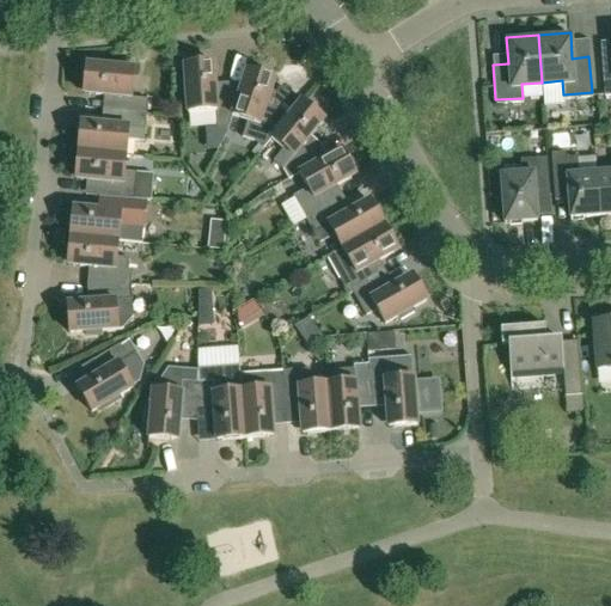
[(610,54),(600,56),(604,91),(610,91),(610,54)]
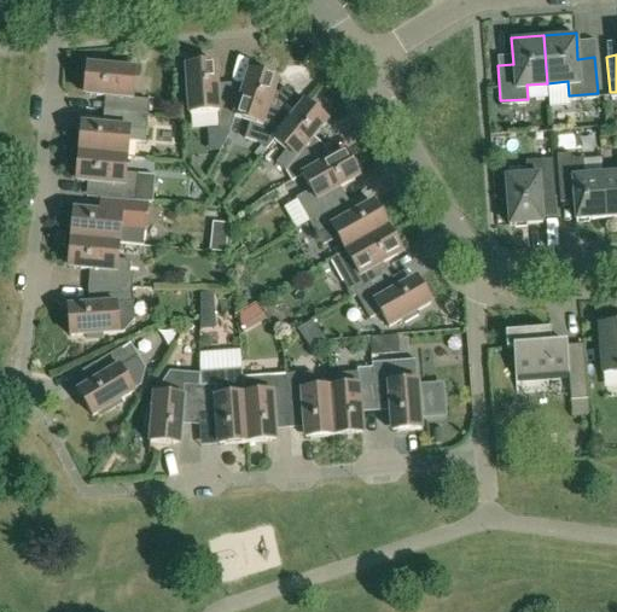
[(111,108),(147,111),(149,95),(132,94),(134,65),(118,64),(118,60),(103,58),(102,62),(86,60),(83,89),(110,93),(112,95),(111,108)]
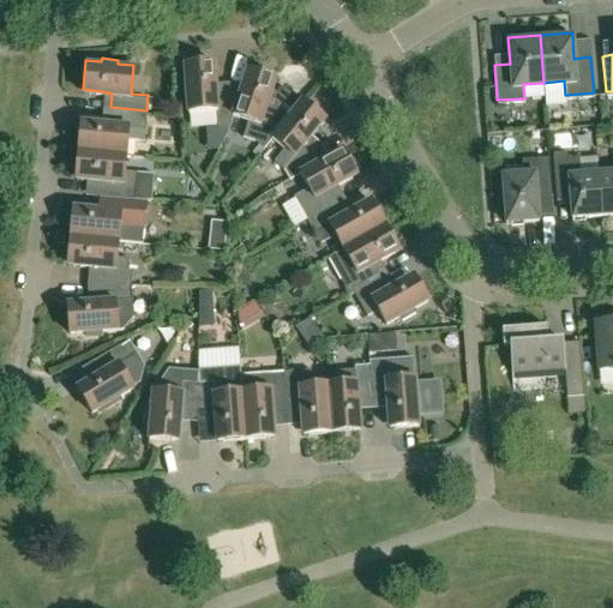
[(227,127),(233,112),(232,112),(238,91),(226,88),(217,88),(215,85),(212,59),(184,61),(185,77),(181,77),(182,92),(186,92),(187,109),(216,107),(217,124),(227,127)]
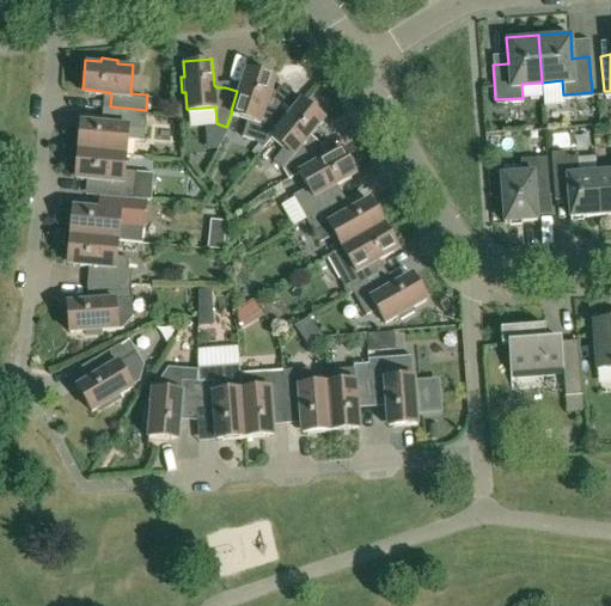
[(262,144),(270,134),(285,115),(274,106),(267,104),(264,101),(270,83),(274,75),(245,66),(237,91),(231,111),(232,111),(246,117),(242,133),(254,136),(262,144)]
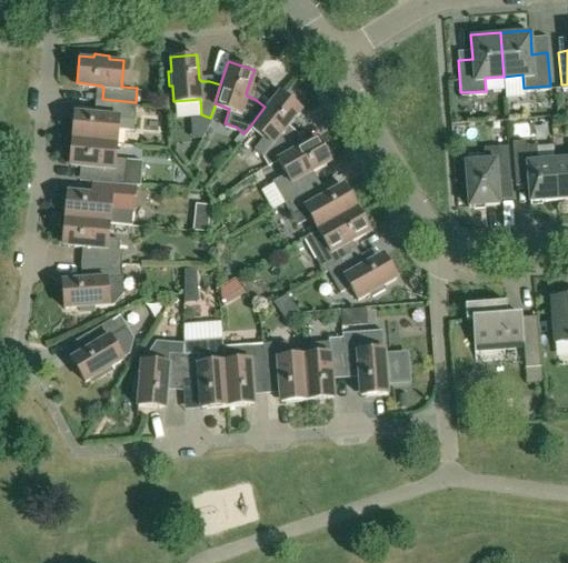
[(275,96),(251,77),(246,93),(248,97),(255,99),(265,107),(275,96)]
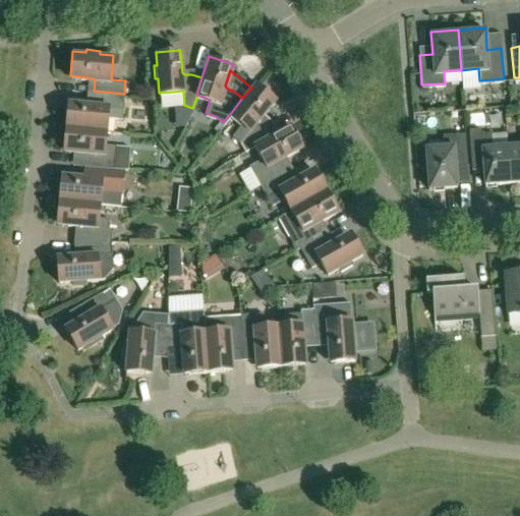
[(245,150),(254,145),(253,144),(272,133),(266,123),(261,119),(261,116),(275,98),(255,82),(251,88),(242,98),(230,114),(240,123),(232,134),(240,140),(245,150)]
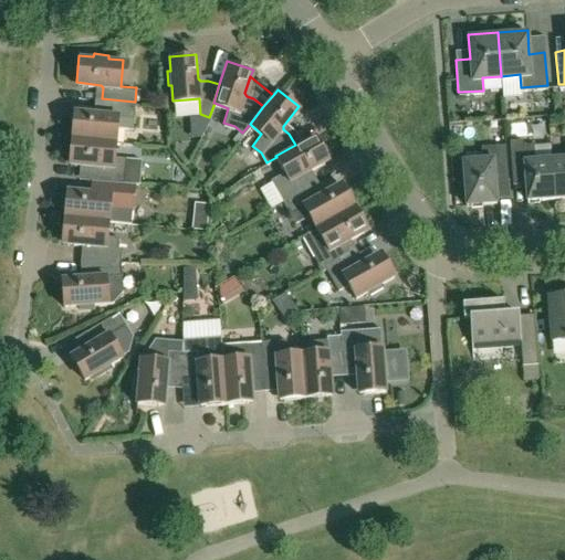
[(74,109),(71,136),(115,139),(117,125),(133,126),(135,102),(102,98),(101,109),(98,112),(74,109)]
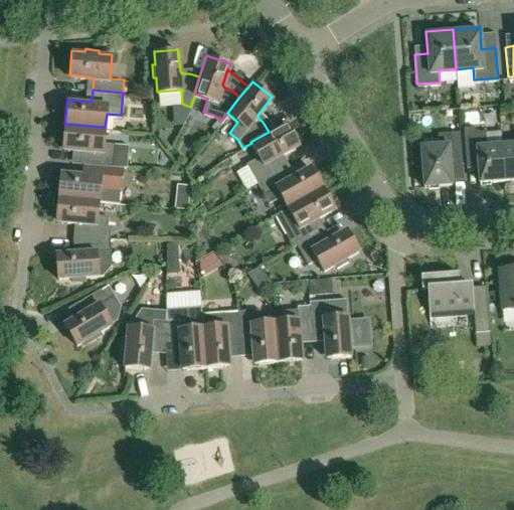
[(245,161),(257,181),(283,166),(278,158),(279,155),(298,144),(286,122),(269,132),(250,142),(251,143),(258,154),(245,161)]
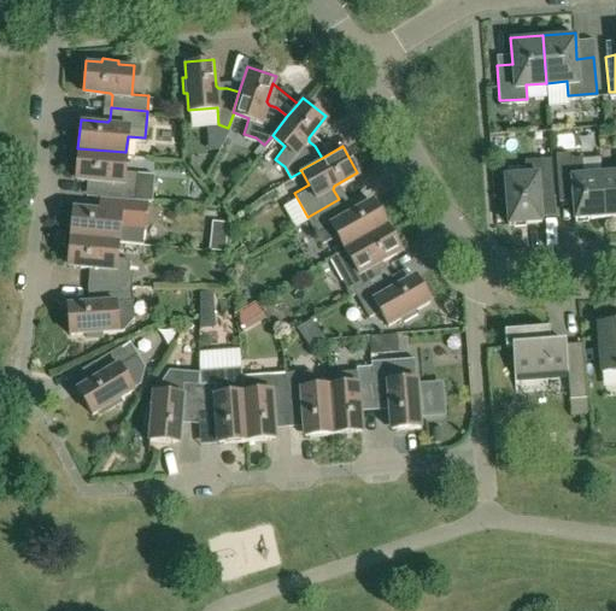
[(124,168),(125,152),(77,148),(75,176),(103,178),(105,182),(104,194),(146,198),(146,197),(134,197),(136,169),(124,168)]
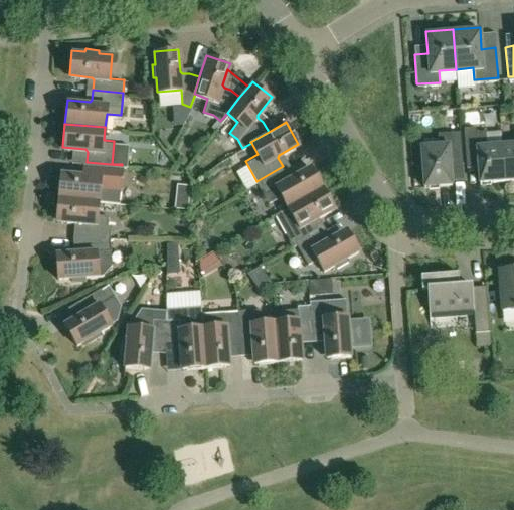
[(479,180),(504,178),(501,142),(486,143),(485,129),(475,130),(475,125),(463,125),(466,155),(477,154),(479,180)]
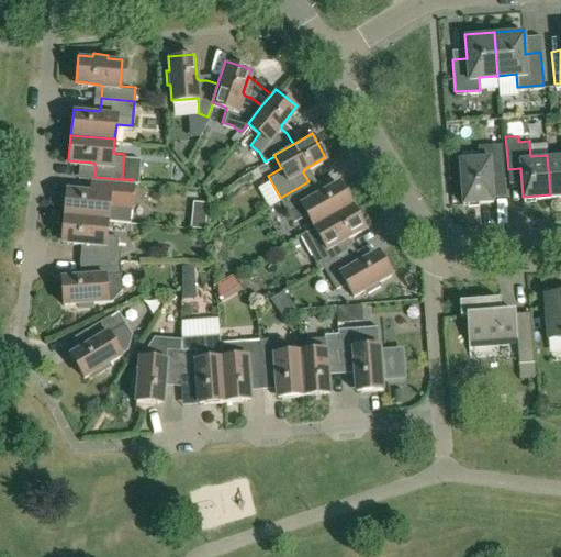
[(479,156),(459,157),(462,201),(492,199),(491,175),(504,174),(501,141),(478,143),(479,156)]
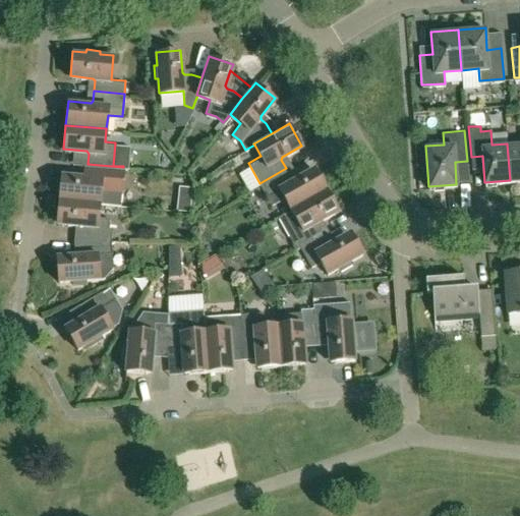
[(519,142),(507,144),(510,180),(519,179),(519,142)]
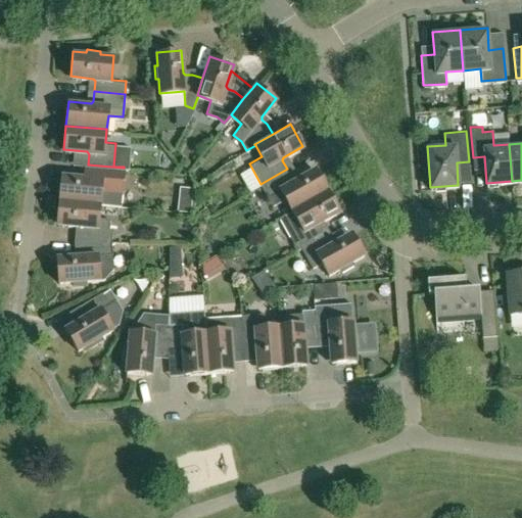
[(59,198),(100,202),(121,204),(124,168),(88,165),(87,174),(84,177),(61,174),(59,198)]
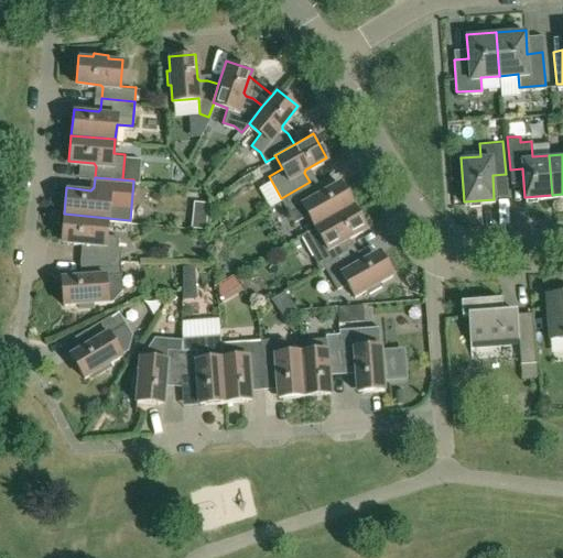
[(301,232),(353,203),(339,181),(318,193),(315,192),(310,182),(281,198),(293,220),(307,212),(314,225),(301,232)]
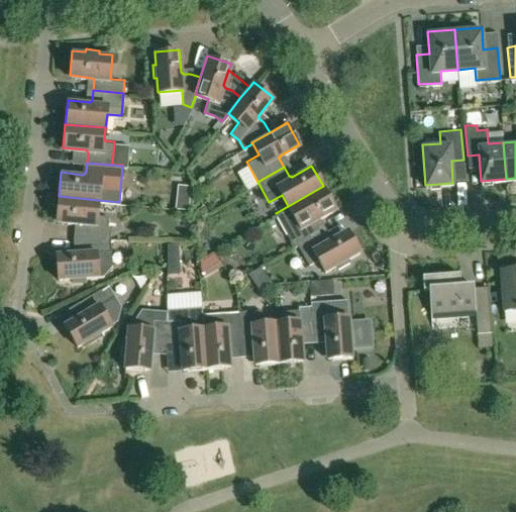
[(323,186),(276,213),(294,244),(319,230),(314,221),(315,218),(335,207),(323,186)]
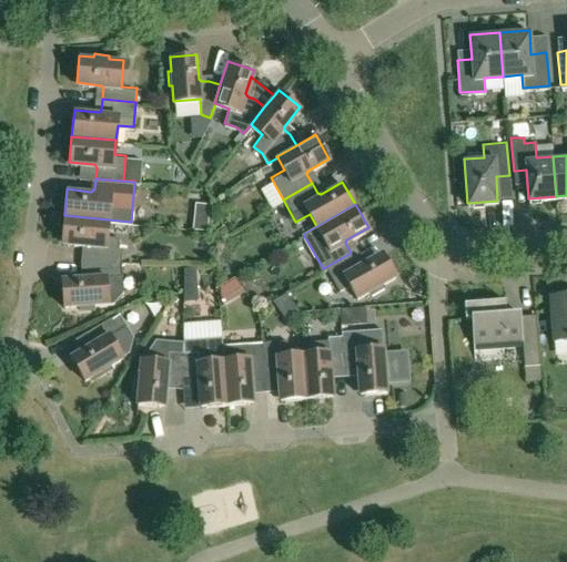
[(203,225),(216,225),(216,206),(203,205),(203,225)]
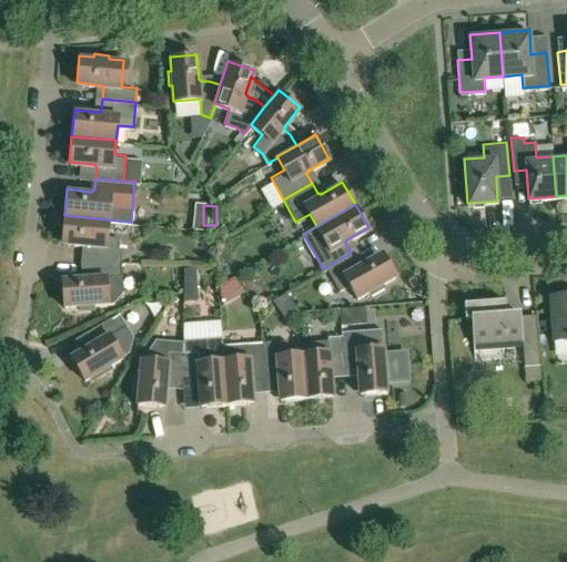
[(108,234),(109,220),(64,215),(62,242),(87,244),(89,246),(88,259),(121,261),(122,246),(118,246),(119,235),(108,234)]
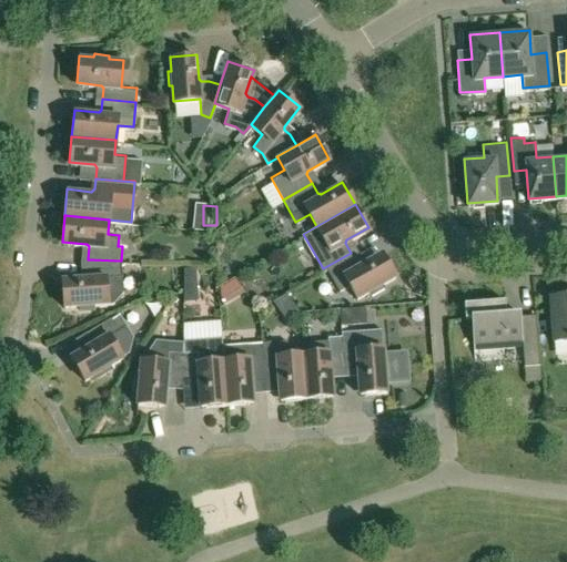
[(356,263),(351,253),(323,268),(323,269),(326,267),(338,288),(348,283),(356,296),(370,289),(371,292),(384,285),(382,282),(395,275),(382,251),(360,264),(356,263)]
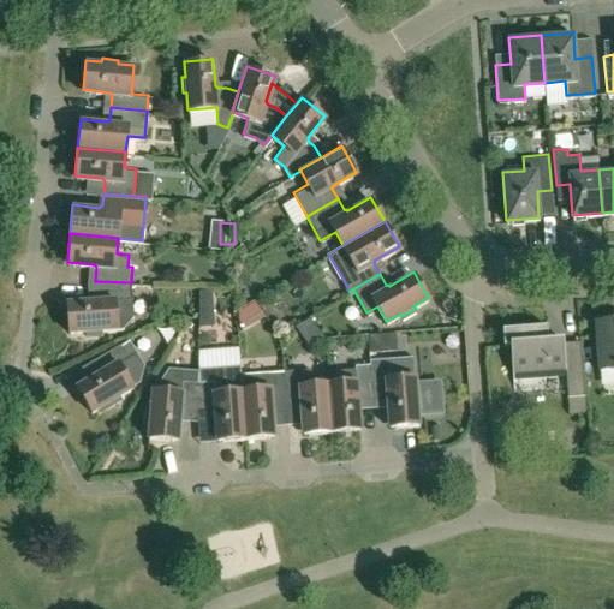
[(101,328),(117,327),(120,327),(132,312),(131,282),(95,281),(96,296),(94,299),(66,300),(69,330),(85,329),(85,333),(101,332),(101,328)]
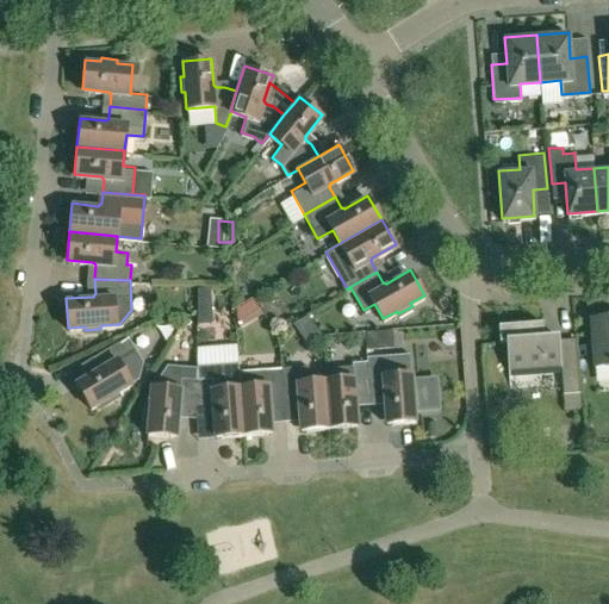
[(241,303),(246,323),(273,318),(268,297),(241,303)]
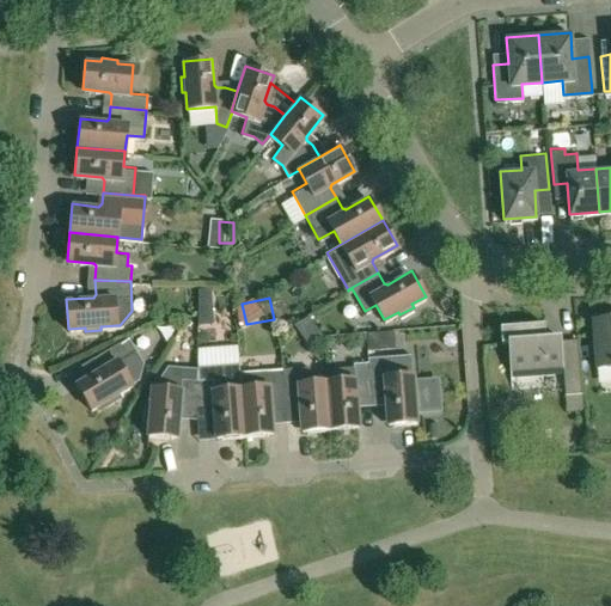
[(610,316),(593,318),(597,365),(610,363),(610,316)]
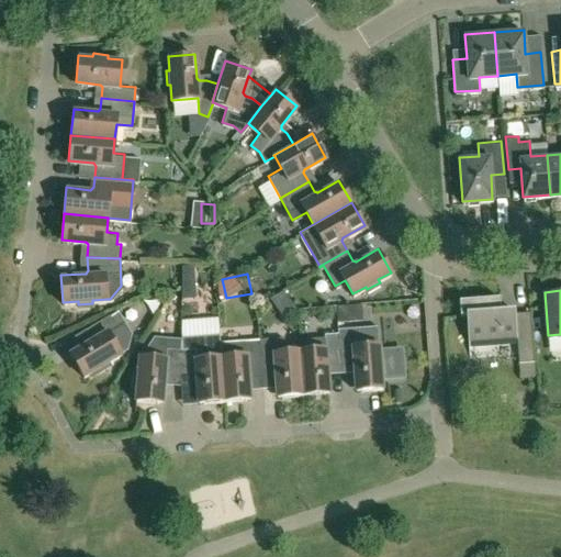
[(501,309),(500,302),(500,296),(459,299),(460,313),(466,313),(468,341),(516,337),(518,360),(533,359),(529,310),(514,311),(514,308),(501,309)]
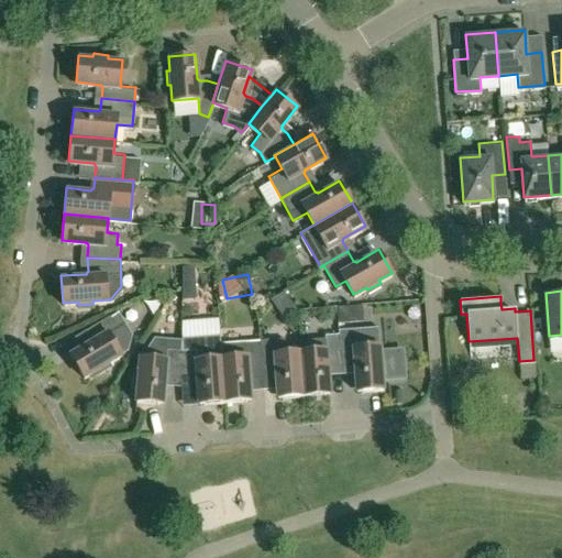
[(352,318),(351,303),(337,304),(338,319),(352,318)]
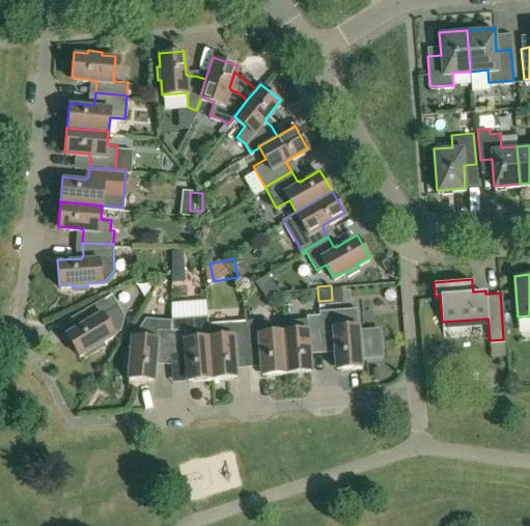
[(114,332),(113,331),(120,327),(124,312),(112,292),(105,296),(104,295),(81,308),(86,316),(85,321),(65,332),(79,354),(90,347),(92,350),(104,342),(102,339),(114,332)]
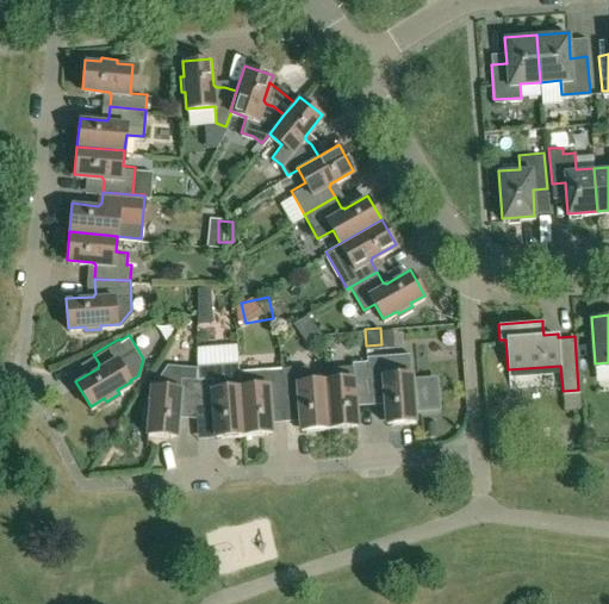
[(412,387),(411,372),(410,372),(409,350),(366,354),(370,393),(381,392),(384,394),(386,422),(415,419),(414,403),(417,403),(416,387),(412,387)]
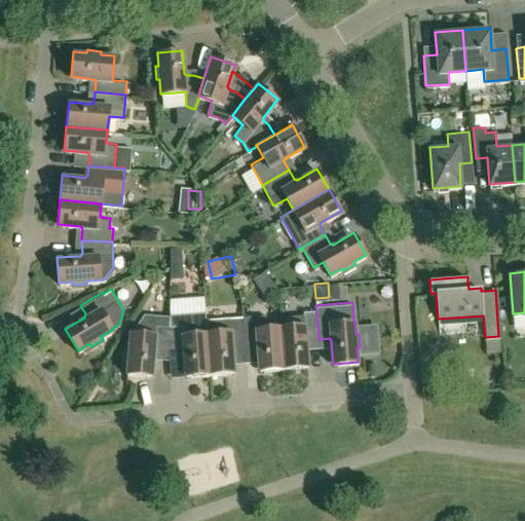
[(308,340),(319,339),(315,305),(315,309),(303,310),(303,313),(279,314),(280,326),(284,367),(307,365),(306,342),(308,340)]
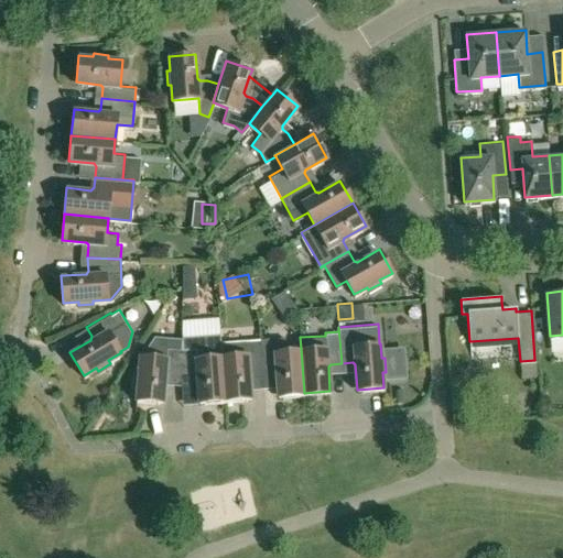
[(181,337),(181,375),(194,374),(196,378),(198,402),(225,400),(220,340),(219,332),(181,336),(181,337)]
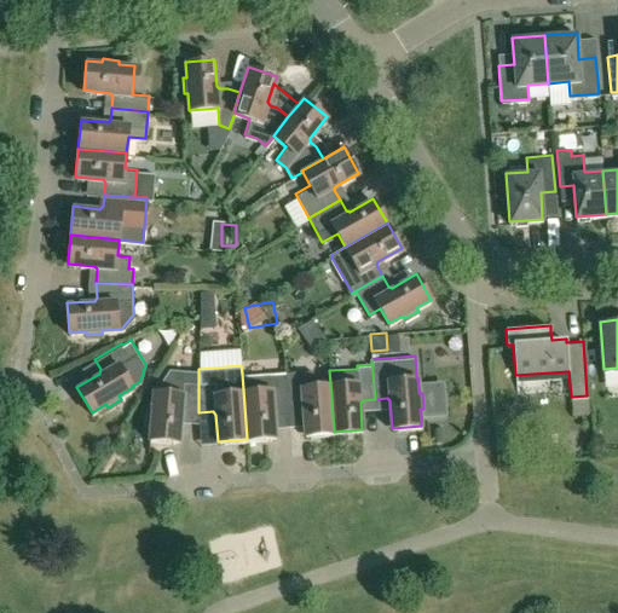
[(184,411),(198,412),(198,370),(169,368),(154,391),(152,406),(149,406),(146,422),(150,422),(149,438),(179,441),(182,414),(184,411)]
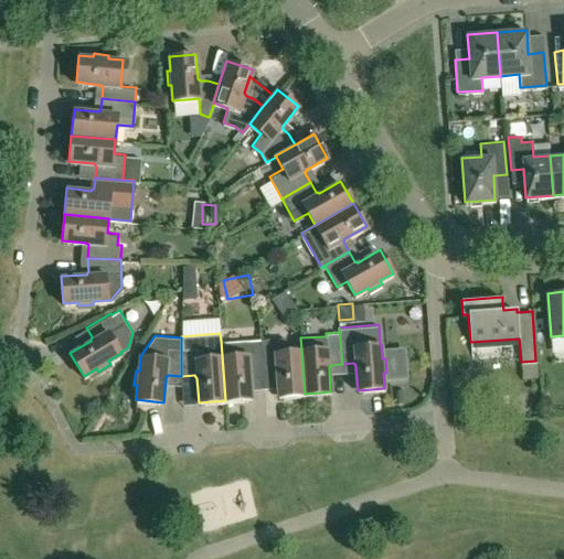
[(278,396),(305,394),(301,350),(286,352),(285,335),(261,337),(263,371),(274,369),(276,372),(278,396)]
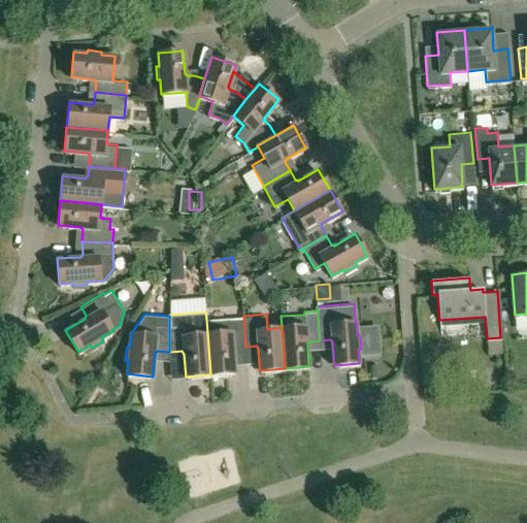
[(235,347),(245,347),(243,316),(206,319),(210,374),(235,372),(233,350),(235,347)]
